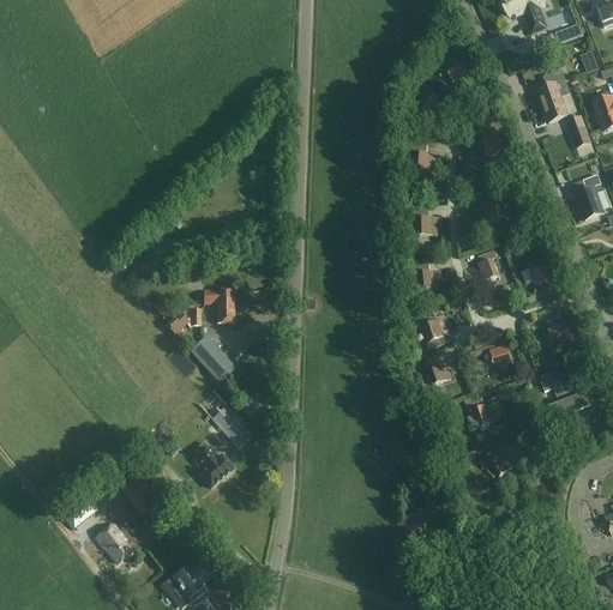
[(530,32),(546,26),(539,5),(544,4),(542,0),(502,0),(503,1),(499,2),(503,10),(506,8),(508,14),(515,12),(516,14),(523,12),(530,32)]
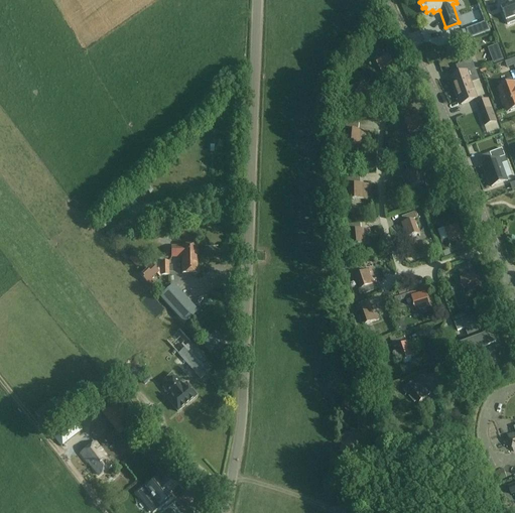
[(514,4),(503,10),(510,26),(514,23),(514,4)]
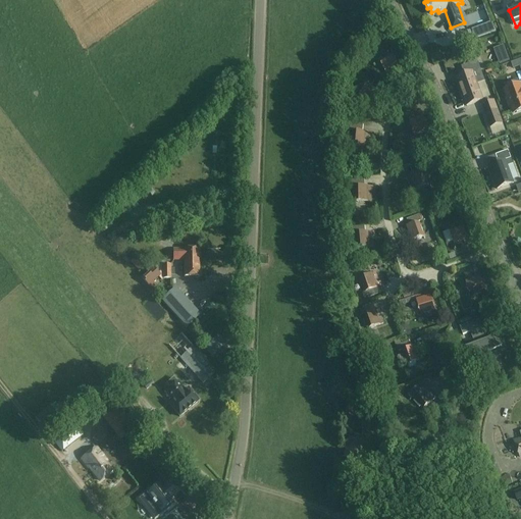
[(490,19),(478,23),(470,27),(474,37),(482,34),(495,29),(490,19)]
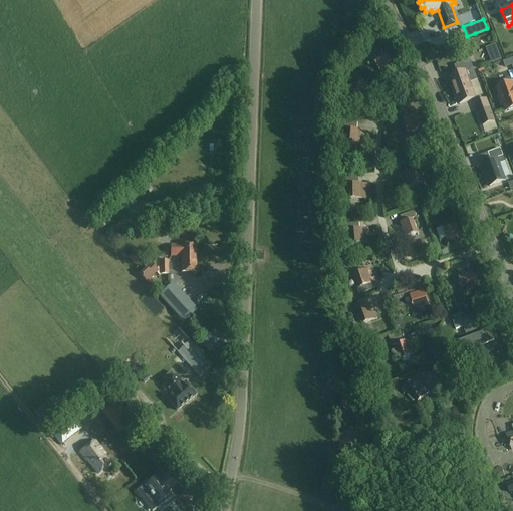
[(456,30),(459,37),(464,34),(462,28),(456,30)]
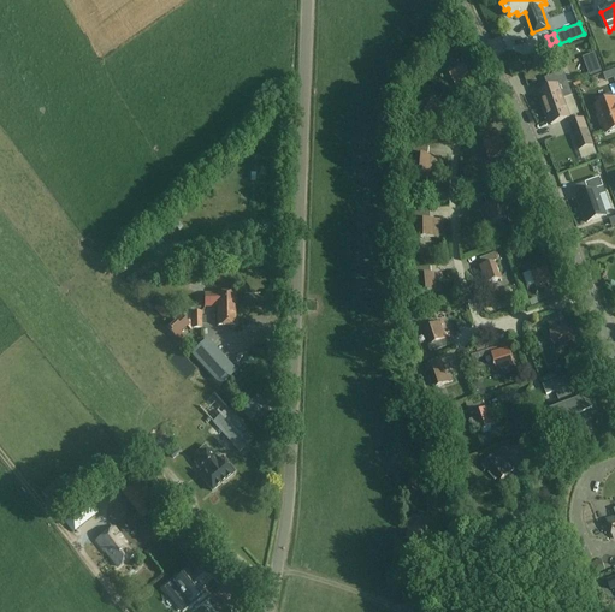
[(455,51),(442,60),(444,65),(459,55),(455,51)]
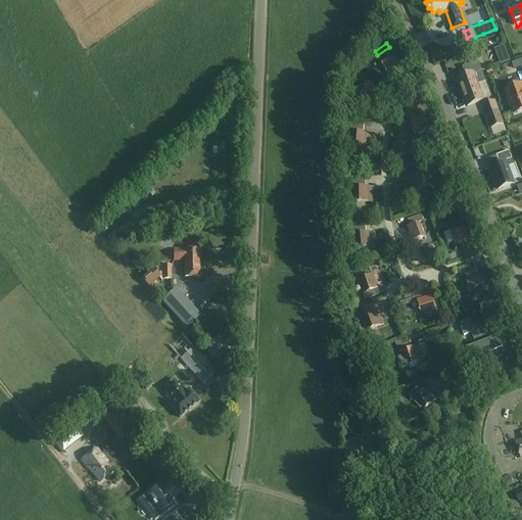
[(387,73),(392,68),(391,67),(394,65),(396,68),(401,66),(390,48),(377,56),(387,73)]
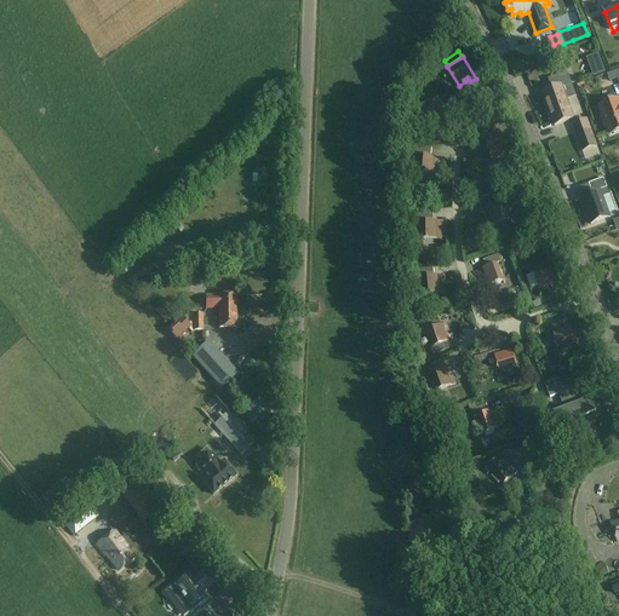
[(592,74),(605,69),(601,61),(589,64),(592,74)]
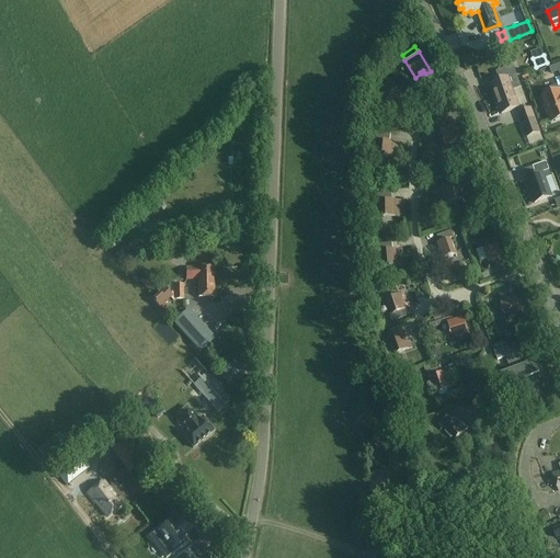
[(489,81),(494,95),(512,90),(512,88),(520,84),(515,71),(489,81)]
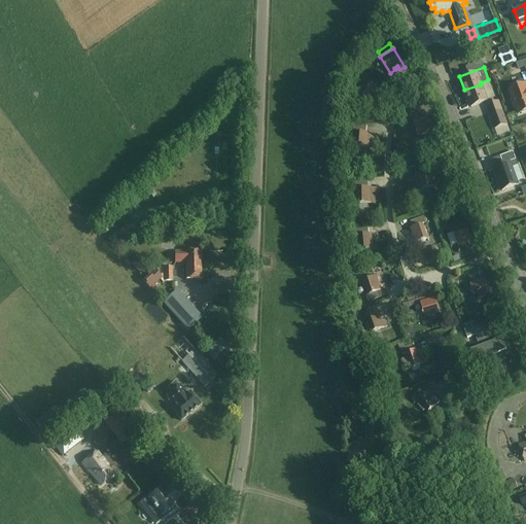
[(373,102),(376,96),(374,95),(376,92),(379,94),(381,89),(363,79),(356,93),(373,102)]
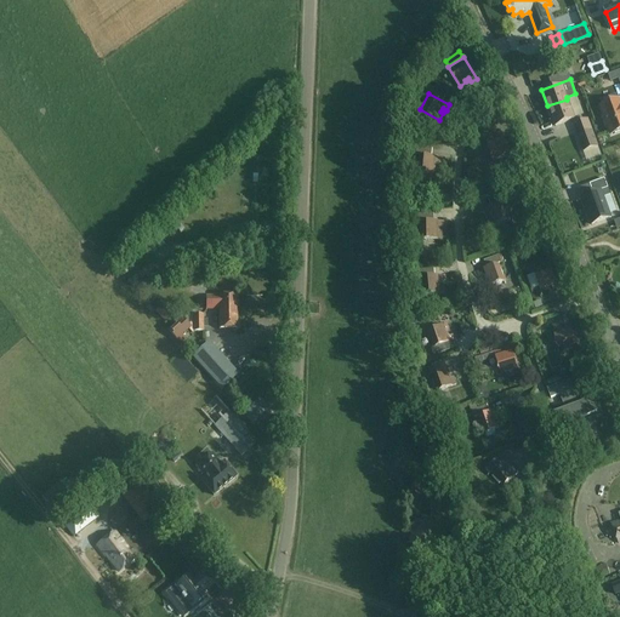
[(618,97),(601,104),(603,112),(601,113),(604,123),(607,121),(610,131),(619,127),(619,101),(619,102),(618,97)]
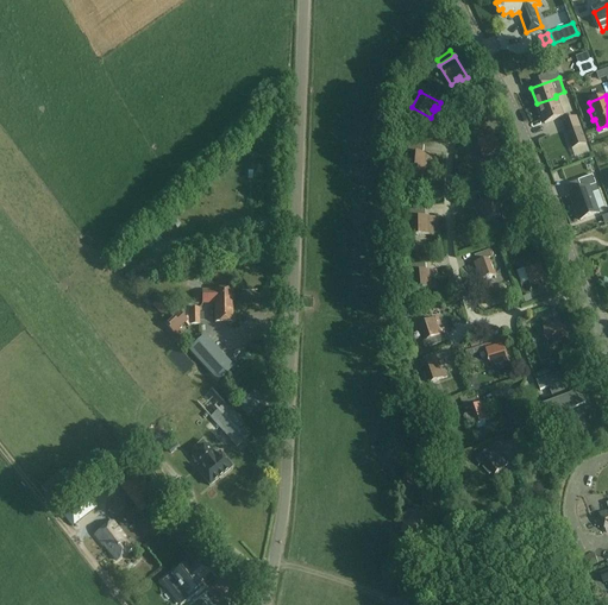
[(556,98),(537,104),(544,120),(562,113),(556,98)]
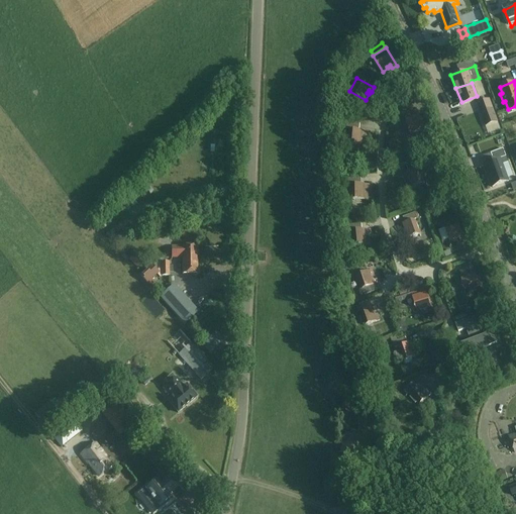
[(476,101),(484,124),(496,119),(488,97),(476,101)]
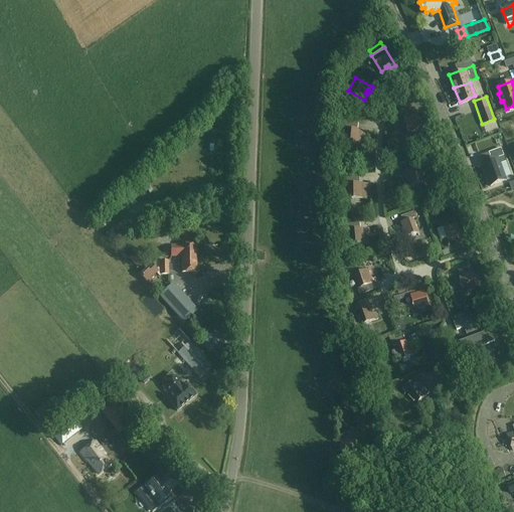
[(423,113),(417,115),(414,107),(410,109),(411,112),(408,114),(407,112),(401,114),(407,131),(421,126),(421,127),(427,125),(423,113)]
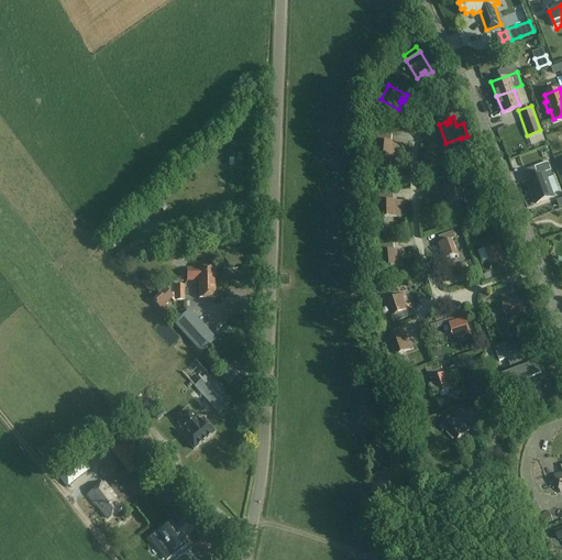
[(510,134),(514,142),(525,139),(521,130),(510,134)]
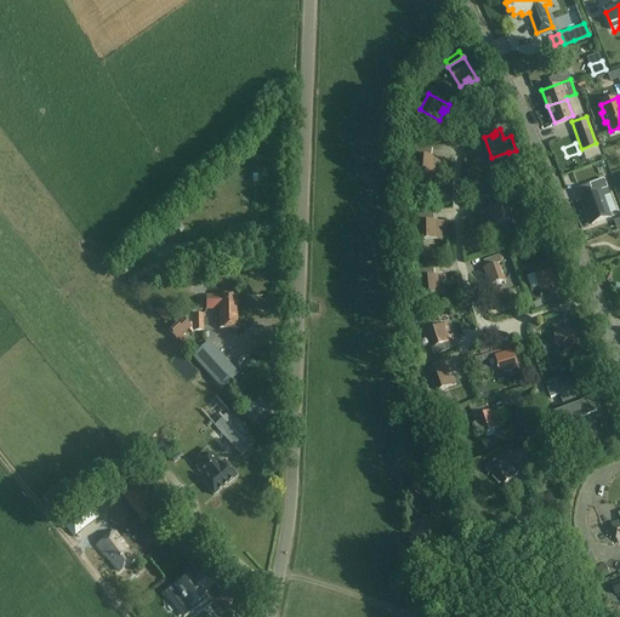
[(439,160),(441,154),(416,152),(414,170),(436,172),(437,164),(434,164),(434,160),(439,160)]
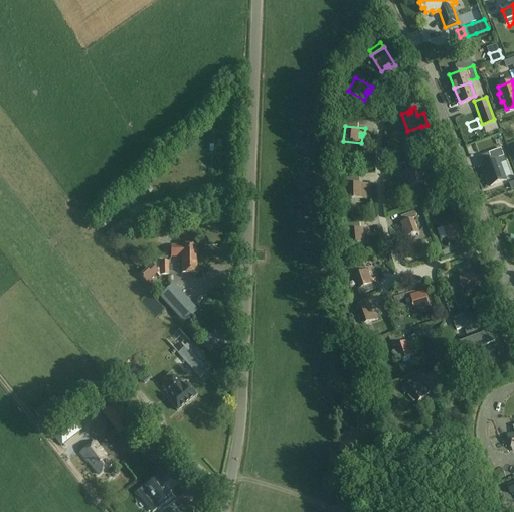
[(505,153),(503,148),(493,151),(495,156),(489,158),(494,172),(503,169),(498,155),(505,153)]
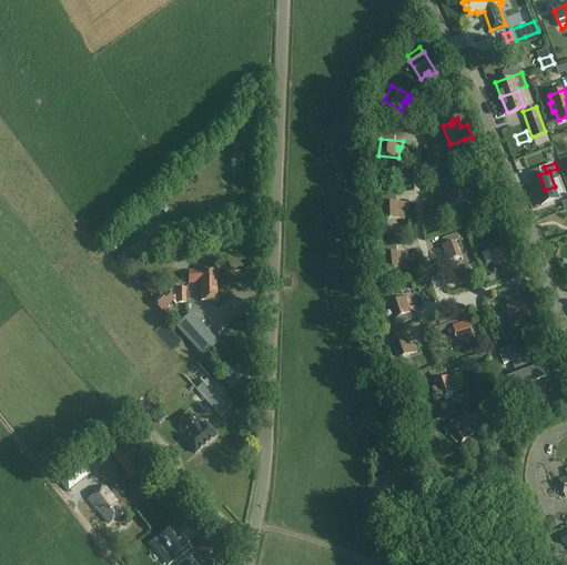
[(483,170),(476,165),(472,174),(478,179),(483,170)]
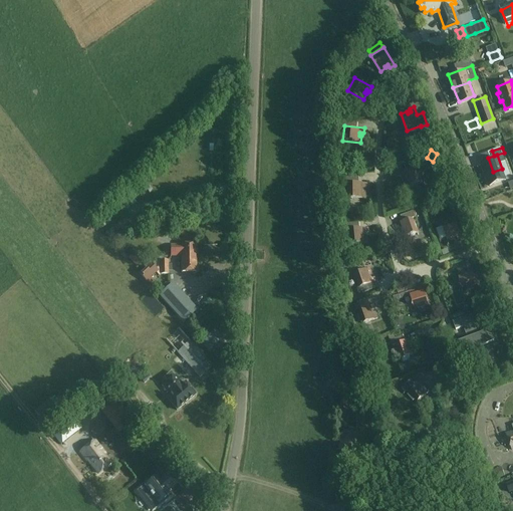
[(403,162),(406,168),(398,171),(399,176),(403,174),(404,178),(402,178),(405,185),(421,179),(417,165),(417,164),(415,158),(403,162)]
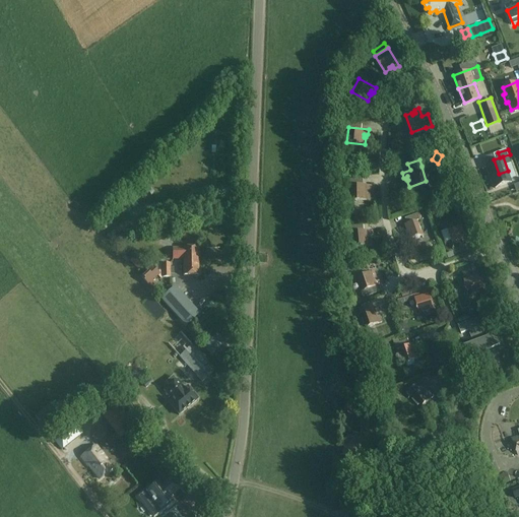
[(349,183),(350,183),(350,198),(369,197),(369,191),(367,191),(367,187),(371,187),(371,182),(363,183),(362,177),(349,177),(349,183)]
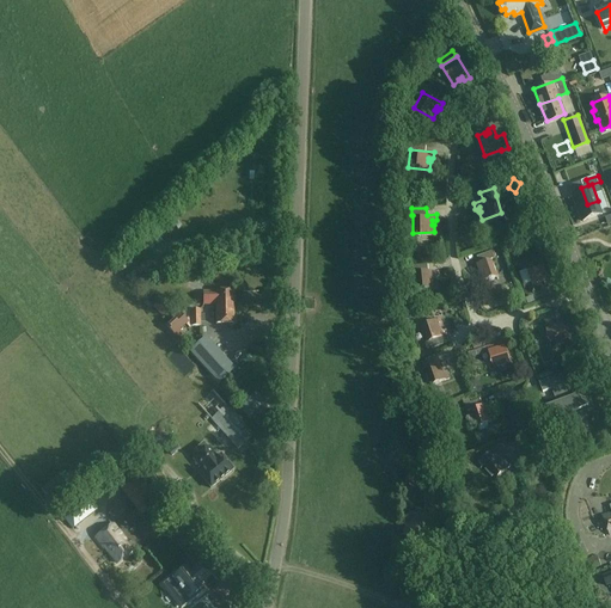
[(153,223),(141,229),(146,238),(157,232),(153,223)]
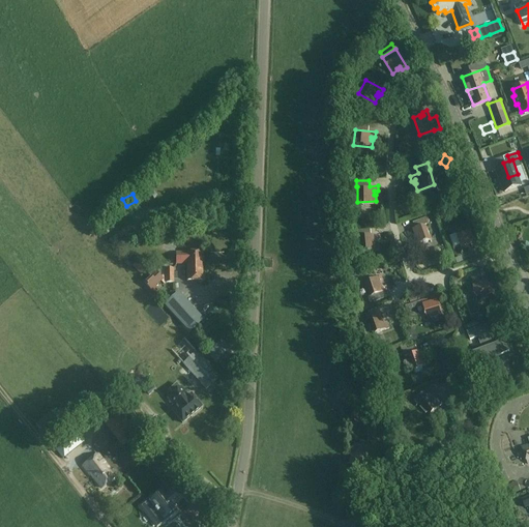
[(412,221),(414,226),(406,229),(408,233),(411,232),(413,235),(411,236),(413,242),(431,236),(425,222),(427,222),(424,215),(412,221)]
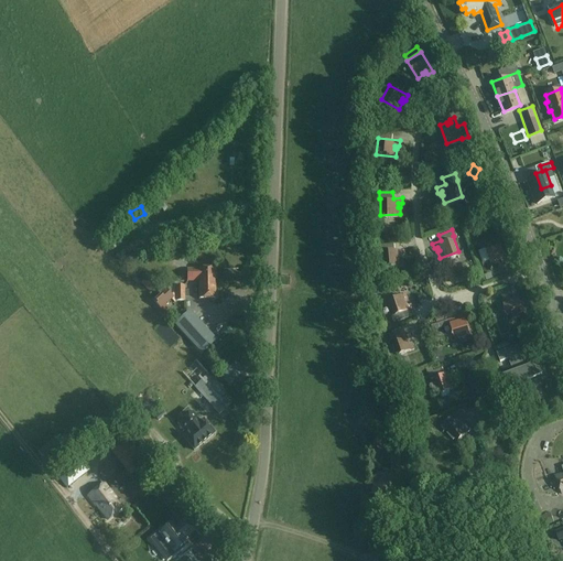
[(498,237),(483,244),(489,262),(497,259),(496,257),(499,256),(501,260),(506,258),(502,250),(509,248),(505,235),(498,237)]
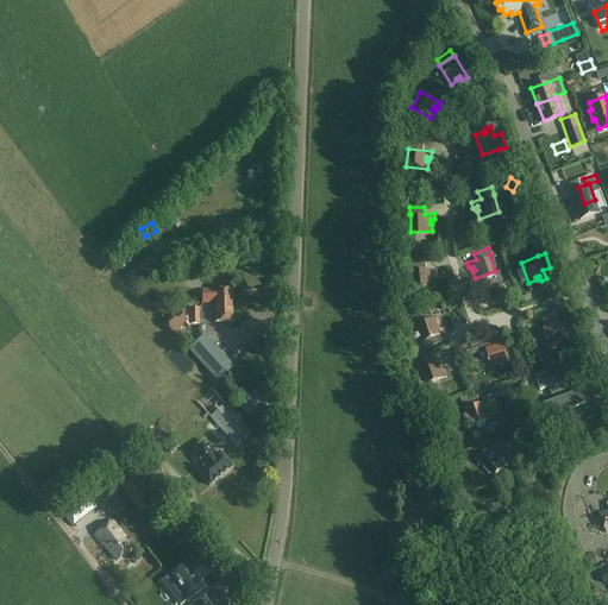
[(411,269),(412,269),(413,287),(434,284),(433,276),(431,277),(431,272),(436,272),(434,266),(425,268),(425,260),(409,262),(411,269)]
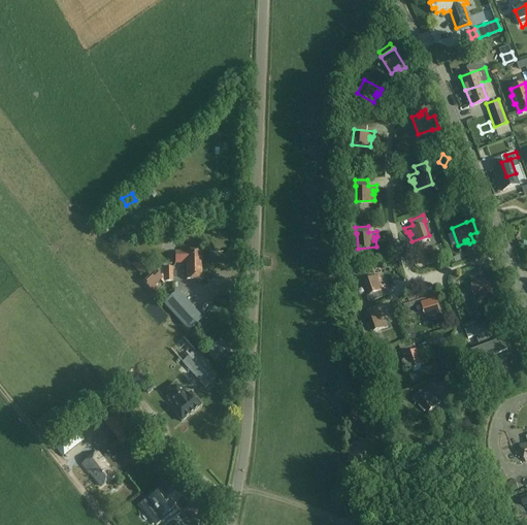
[(167,230),(153,236),(153,237),(160,241),(170,237),(167,230)]
